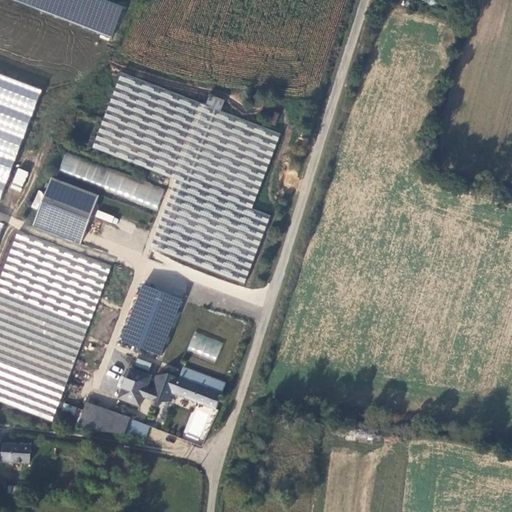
[(0,199),(2,200),(41,84),(0,70),(0,199)]
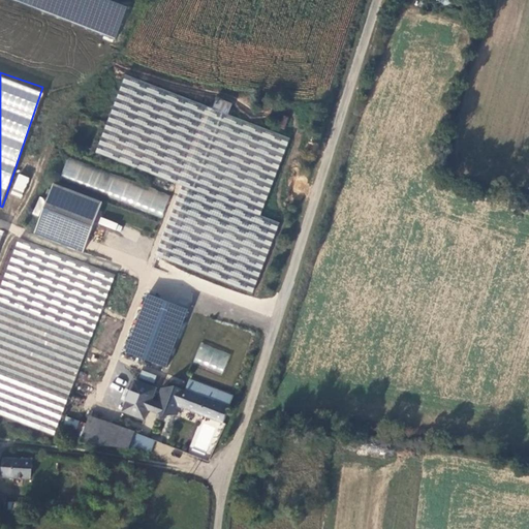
[(230,107),(215,102),(211,112),(227,118),(230,107)]
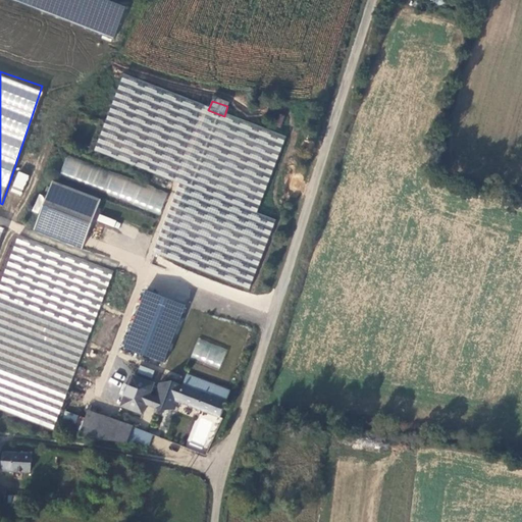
[(66,155),(59,173),(160,213),(167,194),(66,155)]
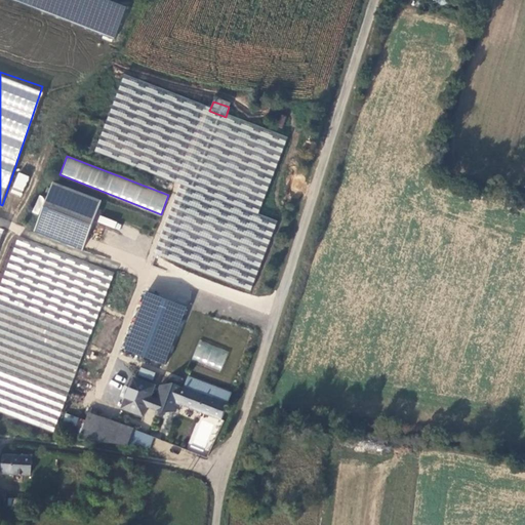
[(18,172),(10,193),(22,197),(29,176),(18,172)]
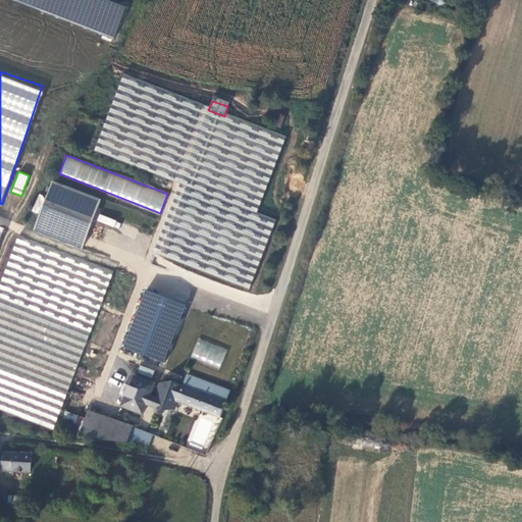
[(50,187),(32,233),(81,252),(98,204),(50,187)]
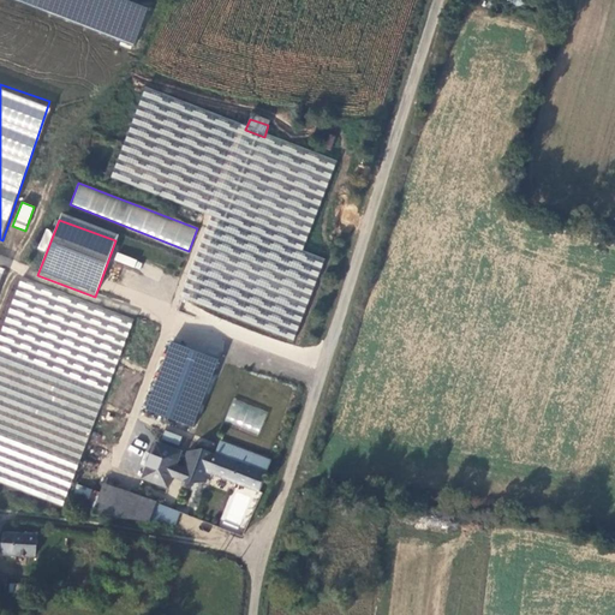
[(135,264),(136,248),(117,246),(117,263),(135,264)]
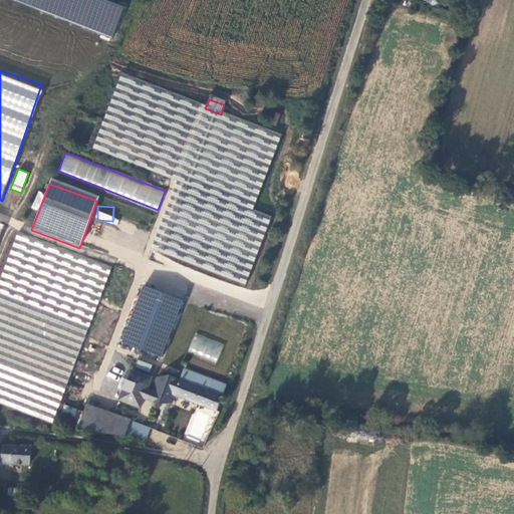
[(0,403),(56,422),(108,263),(15,232),(0,277),(0,403)]
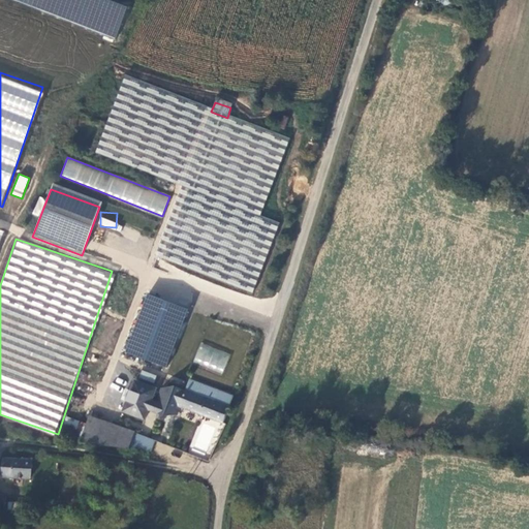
[(167,368),(188,308),(145,293),(124,352),(167,368)]
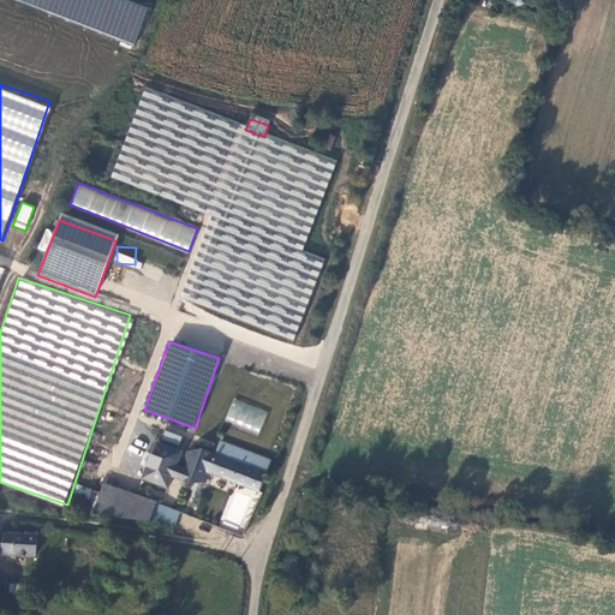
[(234,398),(225,419),(258,435),(268,412),(234,398)]
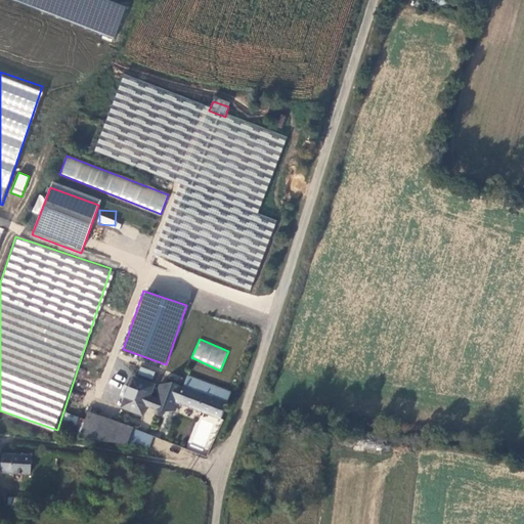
[(153,380),(155,372),(140,366),(137,374),(153,380)]
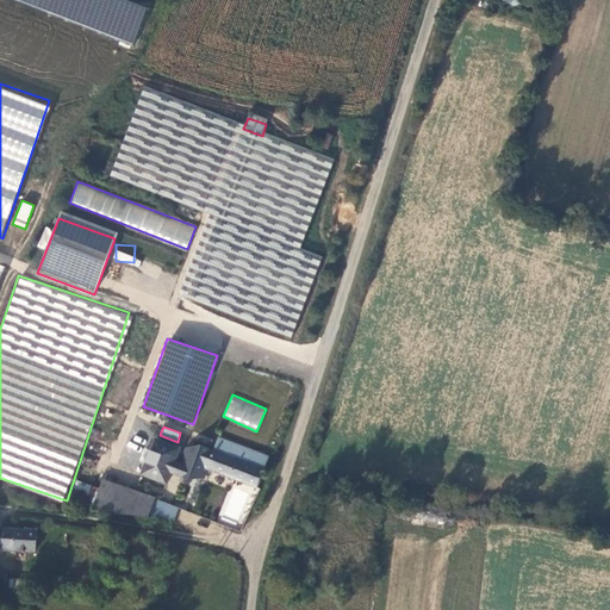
[(248,450),(219,440),(215,450),(213,453),(242,464),(248,450)]
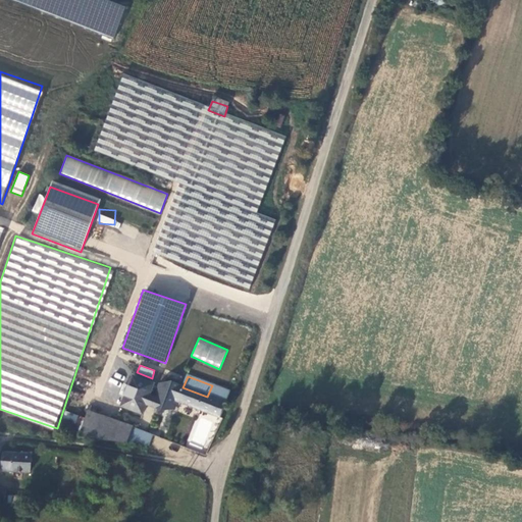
[(131,378),(120,408),(140,416),(144,408),(148,398),(152,387),(131,378)]
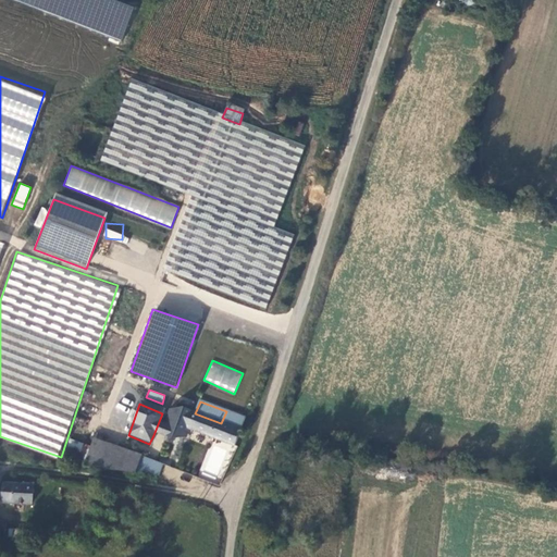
[(245,419),(226,411),(221,423),(195,413),(183,410),(169,412),(163,425),(158,424),(153,435),(170,440),(184,440),(188,430),(233,446),(240,431),(245,419)]
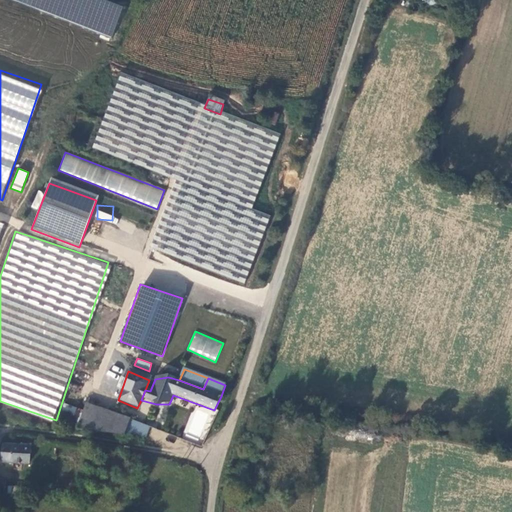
[(127,421),(84,407),(82,414),(77,429),(76,431),(99,434),(121,437),(127,421)]
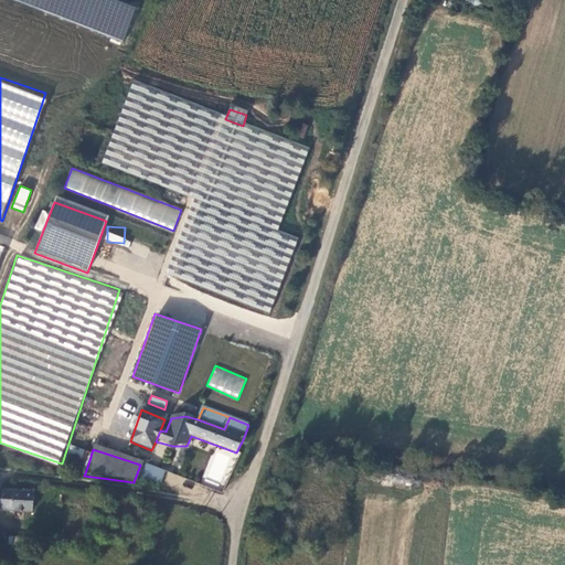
[(91,457),(68,450),(63,467),(85,473),(91,457)]
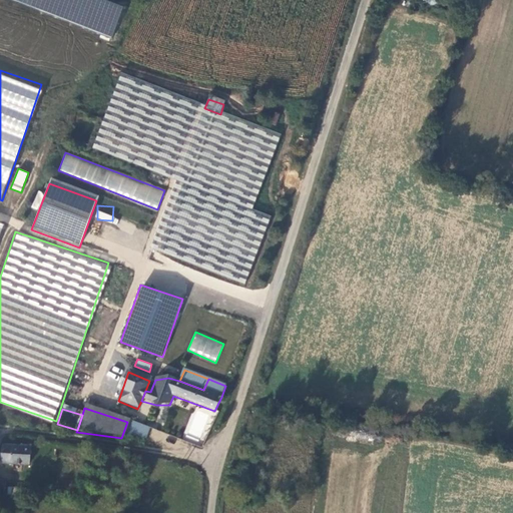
[(145,439),(150,427),(133,420),(128,433),(145,439)]
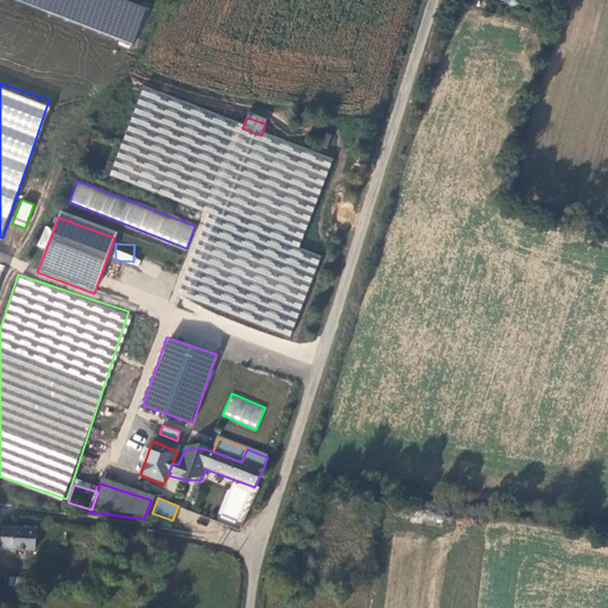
[(32,531),(0,530),(0,529),(0,549),(31,550),(32,531)]
